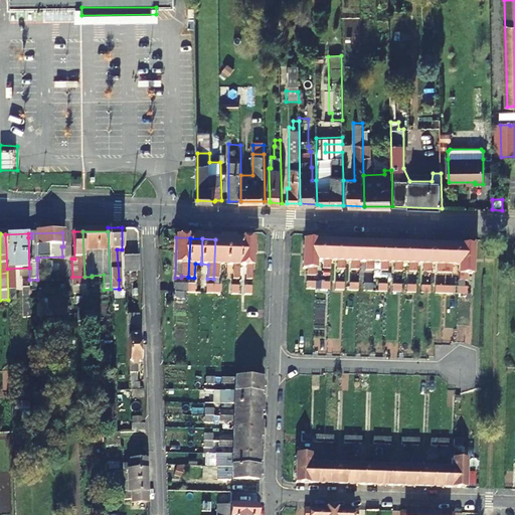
[(226,265),(227,239),(215,239),(213,279),(219,279),(220,265),(226,265)]
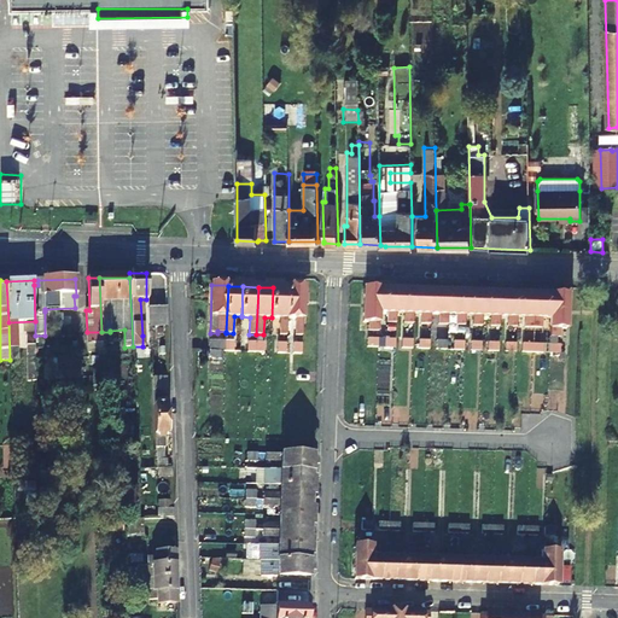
[(286,319),(287,287),(273,287),(272,318),(279,319),(279,336),(286,336),(286,319)]
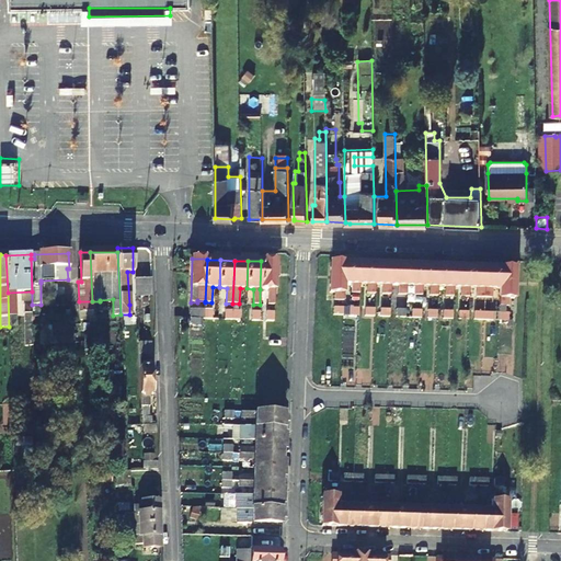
[(274,305),(275,261),(261,261),(260,289),(267,289),(267,305),(274,305)]
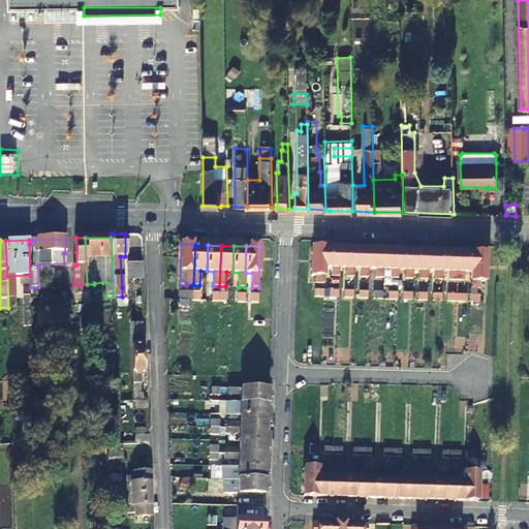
[(324,268),(324,250),(311,250),(311,277),(316,277),(315,284),(323,284),(324,268)]
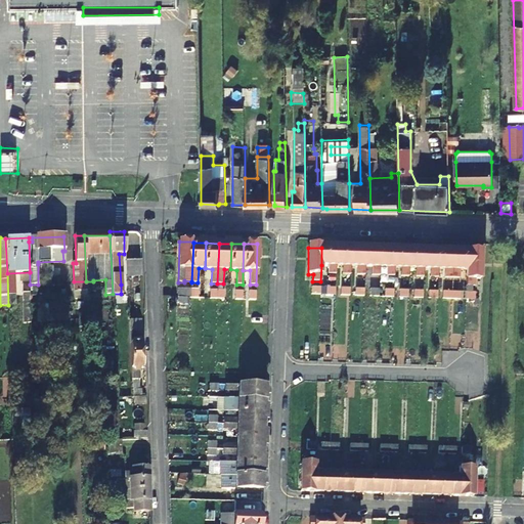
[(336,265),(337,248),(321,248),(321,265),(329,265),(329,273),(336,274),(336,265)]
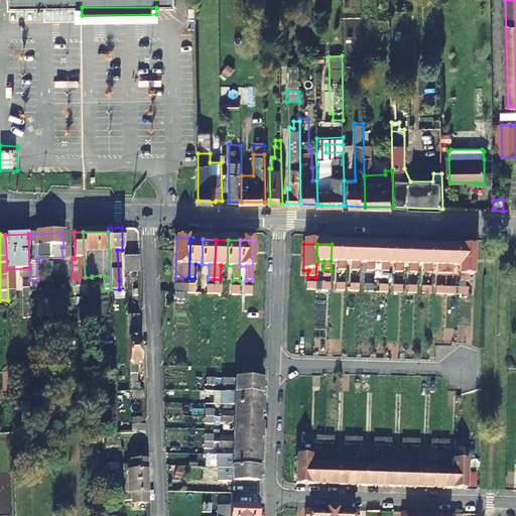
[(345,262),(346,245),(332,244),(331,261),(338,262),(338,270),(345,270),(345,262)]
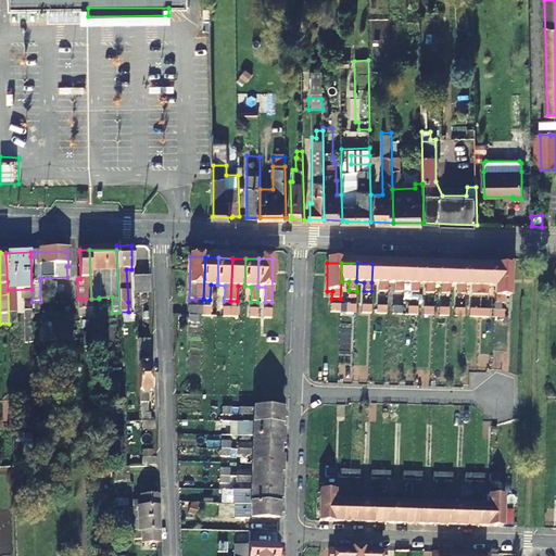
[(388,283),(389,264),(373,264),(371,282),(379,282),(379,292),(388,292),(388,283)]
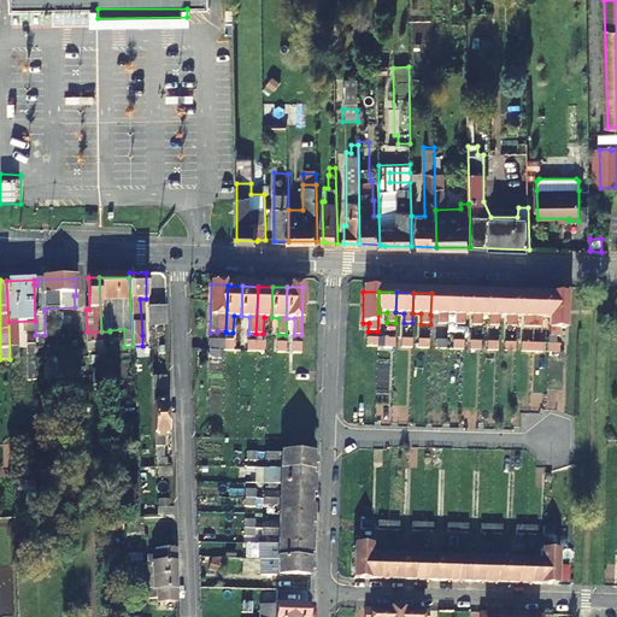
[(447,315),(448,294),(432,293),(430,315),(439,315),(439,324),(447,325),(447,315)]
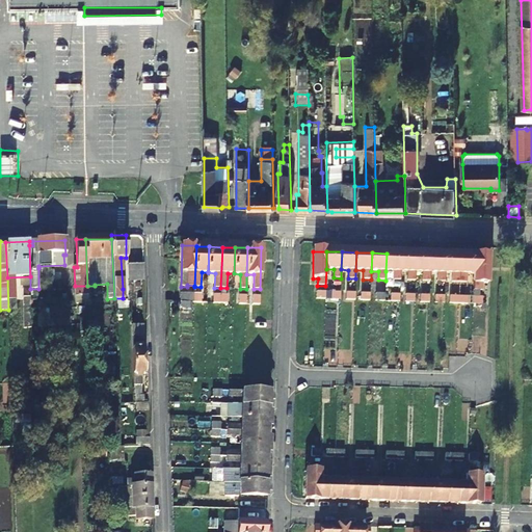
[(400,271),(401,254),(387,254),(386,271),(393,271),(392,281),(400,281),(400,271)]
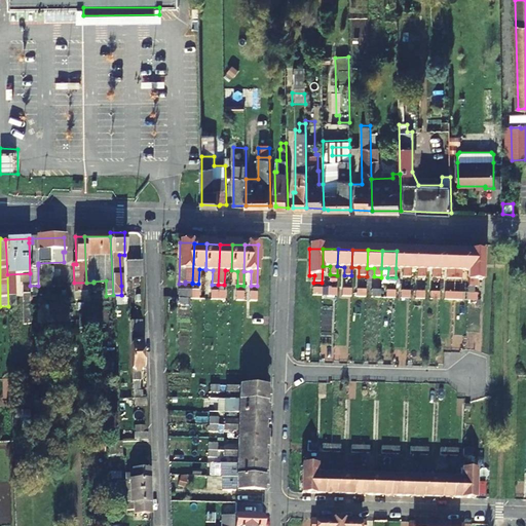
[(410,269),(411,252),(397,251),(396,268),(403,269),(403,277),(410,277),(410,269)]
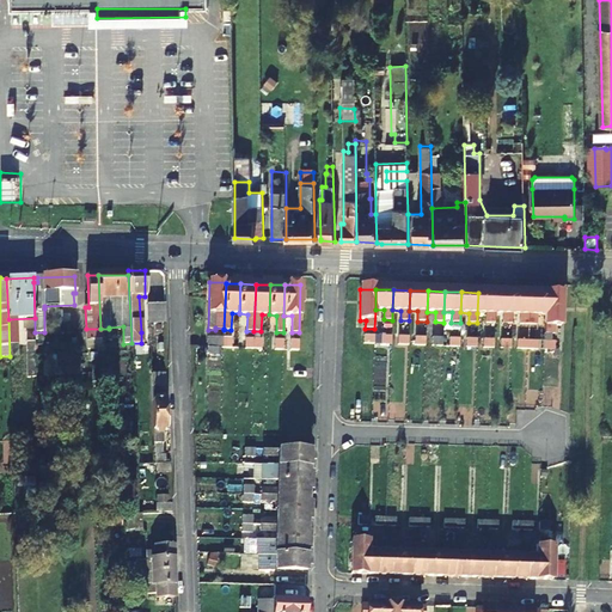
[(494,313),(495,293),(478,293),(477,313),(485,313),(485,324),(493,324),(494,313)]
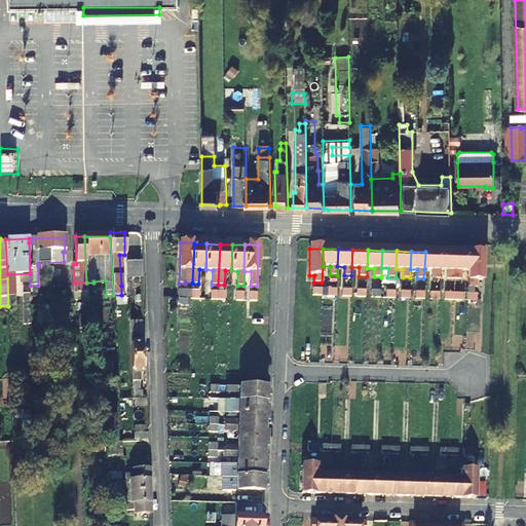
[(440,270),(440,253),(425,252),(424,269),(431,270),(431,278),(439,278),(440,270)]
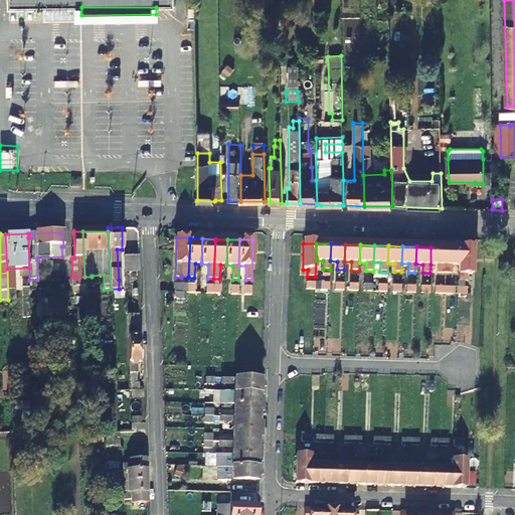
[(444,274),(445,247),(431,247),(431,265),(437,265),(437,274),(444,274)]
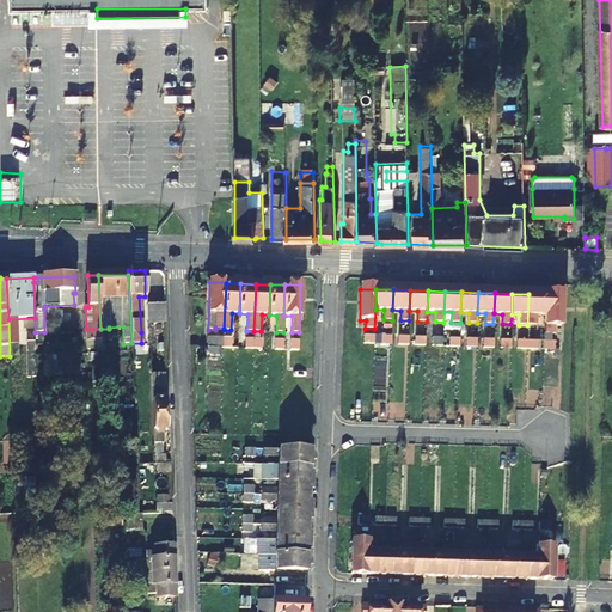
[(545,316),(546,295),(528,294),(527,325),(537,325),(537,316),(545,316)]
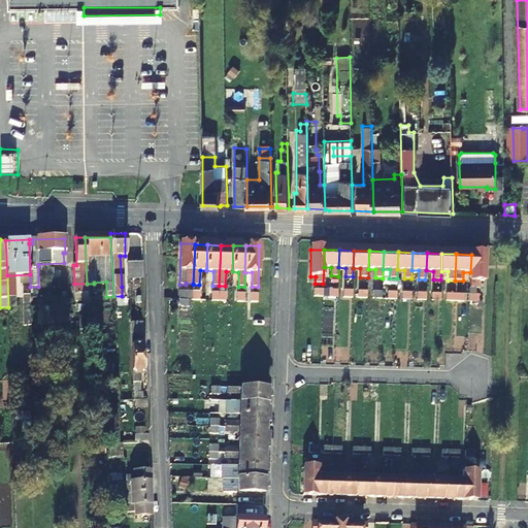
[(470,272),(470,289),(479,289),(479,282),(483,282),(484,265),(484,255),(471,255),(470,272)]
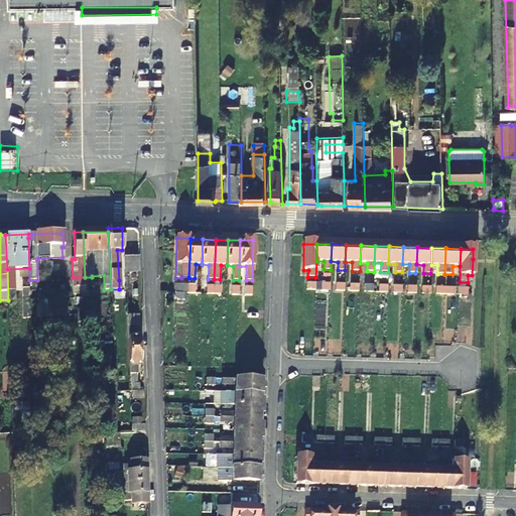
[(139,272),(138,256),(125,256),(125,272),(139,272)]
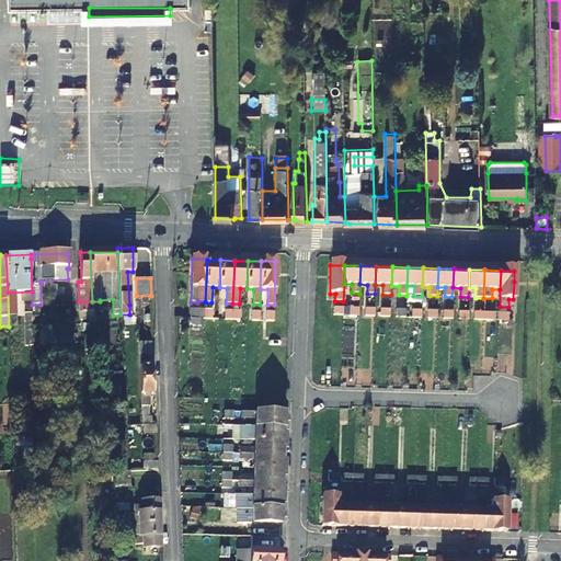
[(34,364),(32,305),(23,305),(26,365),(34,364)]
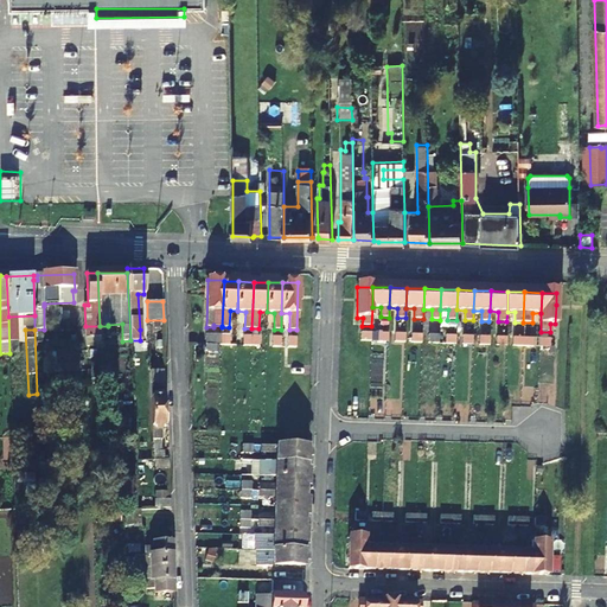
[(388,343),(388,333),(378,333),(378,343),(388,343)]
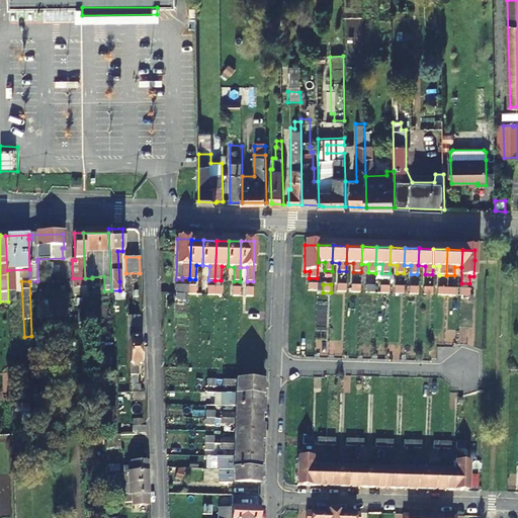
[(345,293),(346,285),(337,284),(337,292),(345,293)]
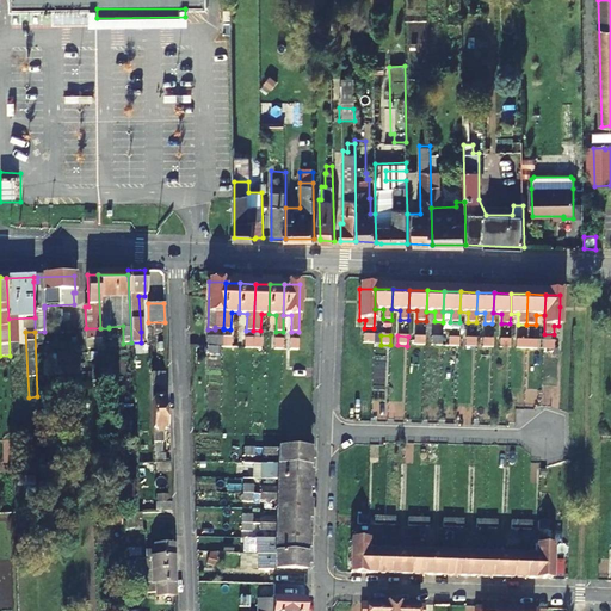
[(223,347),(223,338),(208,337),(207,347),(223,347)]
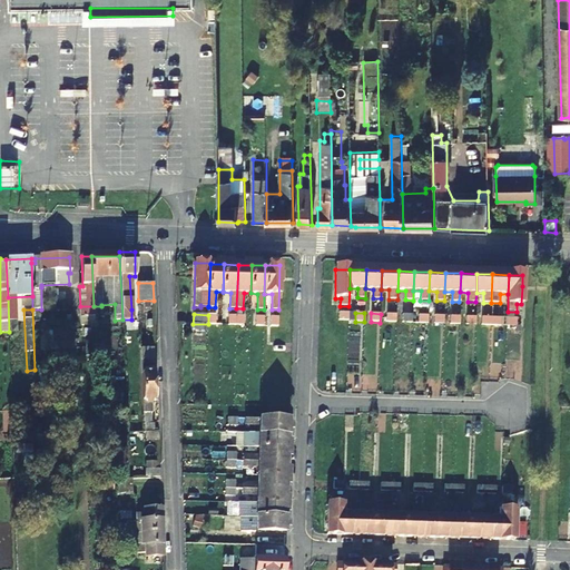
[(396,323),(396,314),(387,314),(387,323),(396,323)]
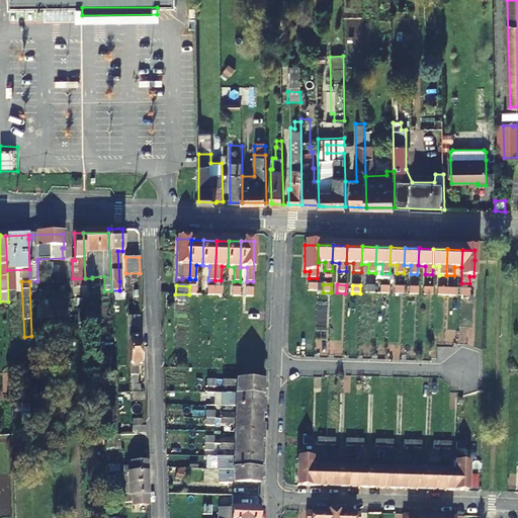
[(374,293),(374,286),(366,285),(366,293),(374,293)]
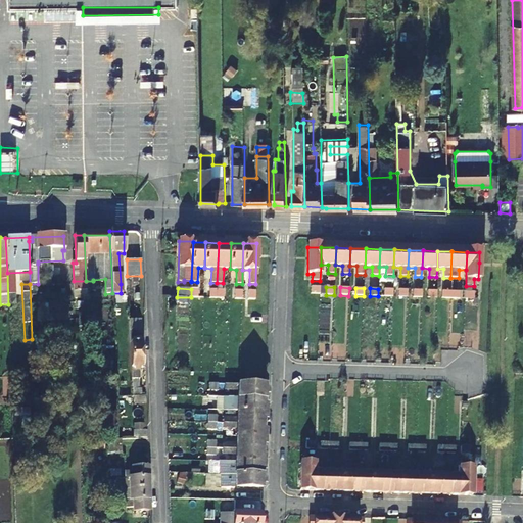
[(392,297),(392,289),(384,289),(384,297),(391,297),(392,297)]
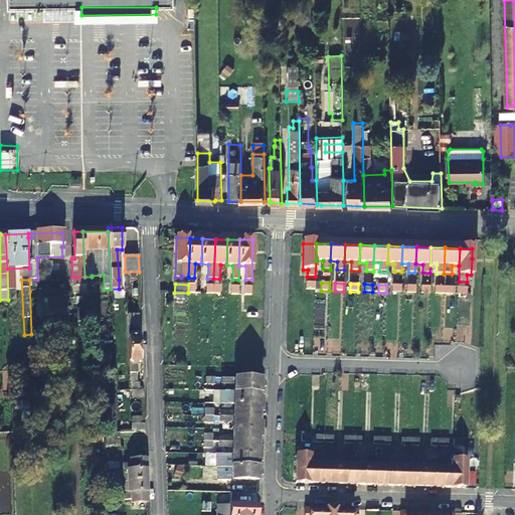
[(400,293),(400,286),(392,285),(392,293),(400,293)]
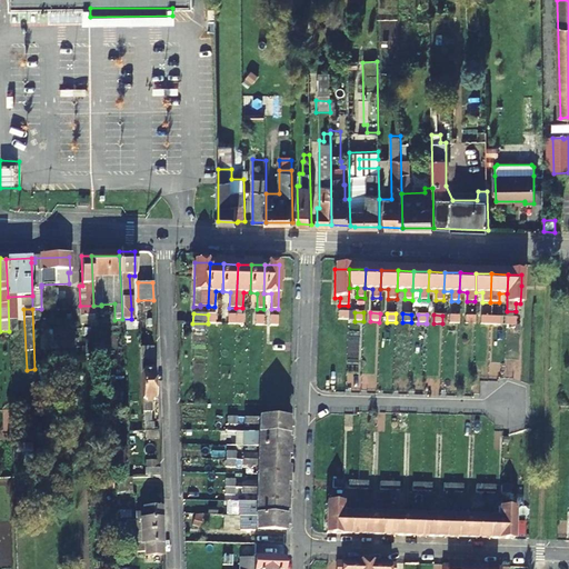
[(473,325),(475,317),(466,316),(466,325),(473,325)]
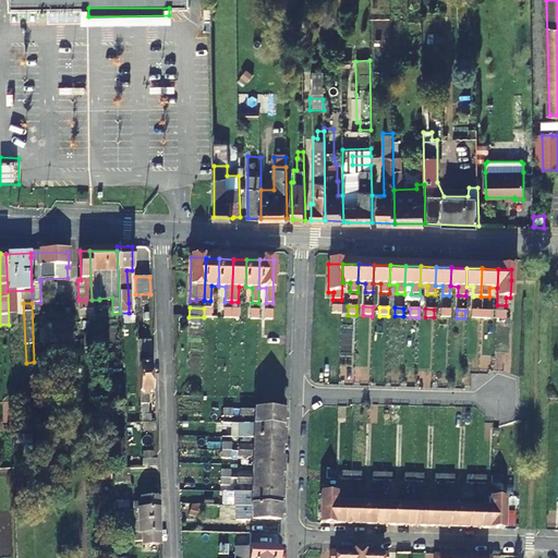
[(41,343),(43,343),(59,342),(73,342),(72,324),(41,324),(41,343)]
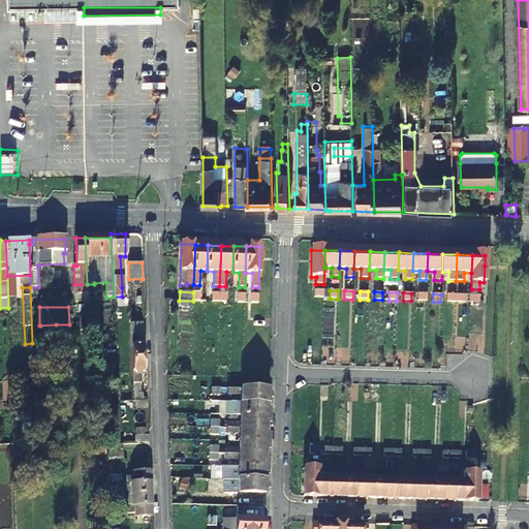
[(320,358),(321,327),(294,325),(293,356),(320,358)]
